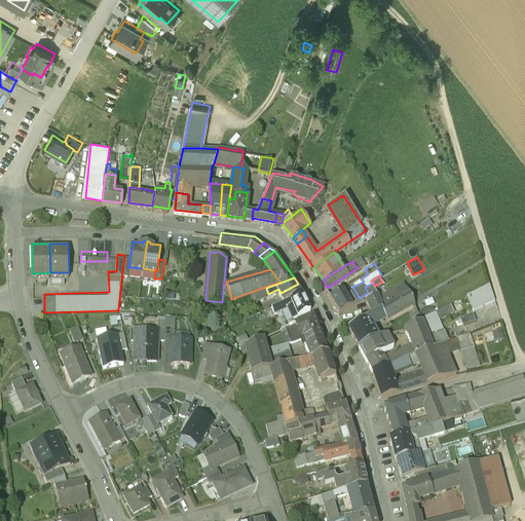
[(386,293),(402,285),(403,286),(407,284),(404,278),(378,293),(379,295),(385,291),(386,293)]
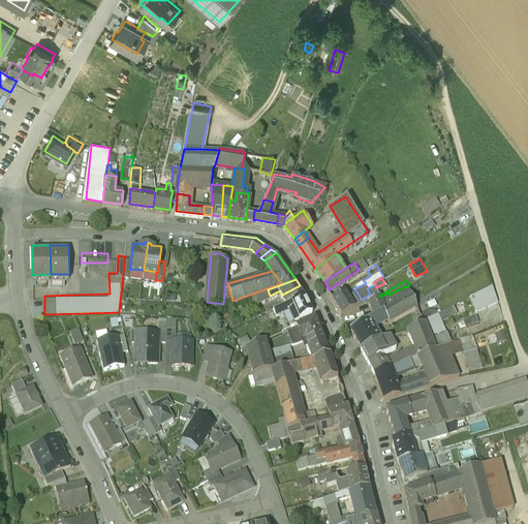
[(493,282),(482,287),(487,303),(498,299),(493,282)]
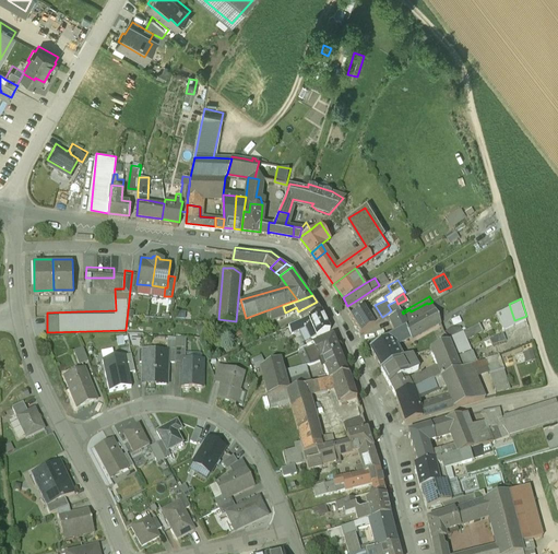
[(389,313),(396,330),(431,310),(428,304),(427,303),(411,311),(410,309),(403,314),(402,311),(398,304),(396,301),(388,305),(391,310),(389,313)]
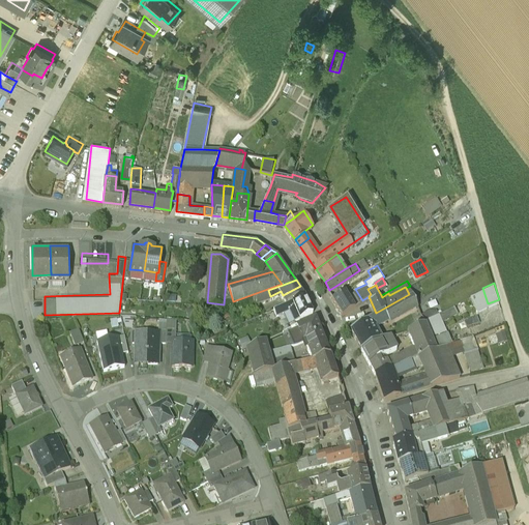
[(283,295),(286,301),(289,299),(304,292),(300,286),(283,295)]
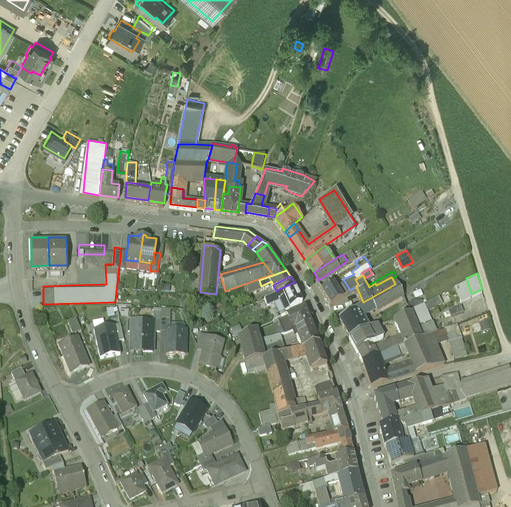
[(329,280),(321,285),(331,301),(344,294),(334,277),(329,280)]
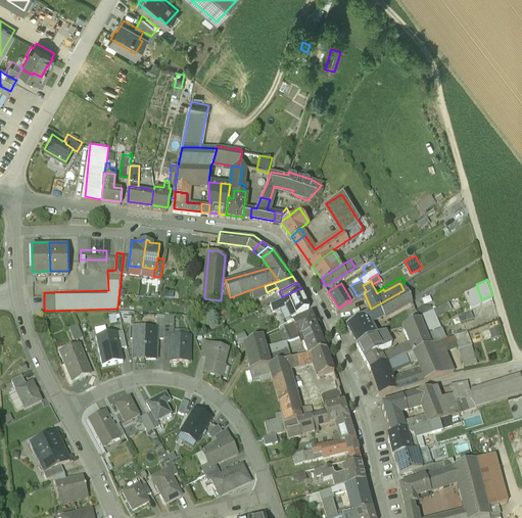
[(465,290),(471,303),(481,299),(476,284),(465,290)]
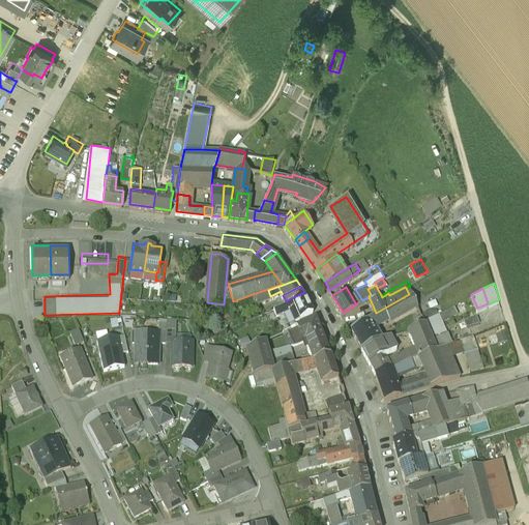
[(270,296),(268,290),(236,301),(240,309),(244,308),(244,305),(271,297),(270,296)]
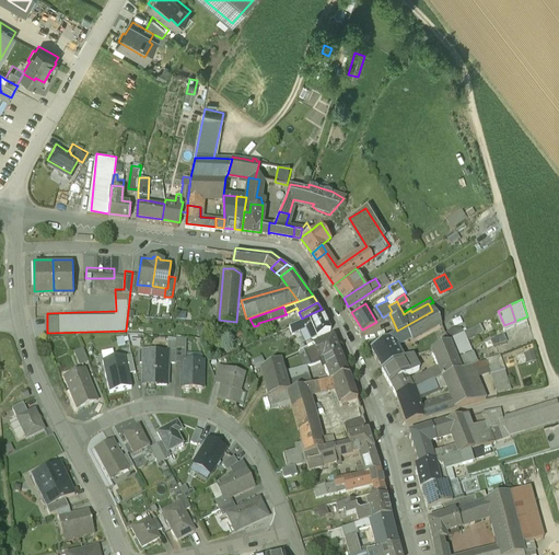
[(318,333),(330,326),(323,309),(322,309),(305,316),(309,322),(313,321),(318,333)]
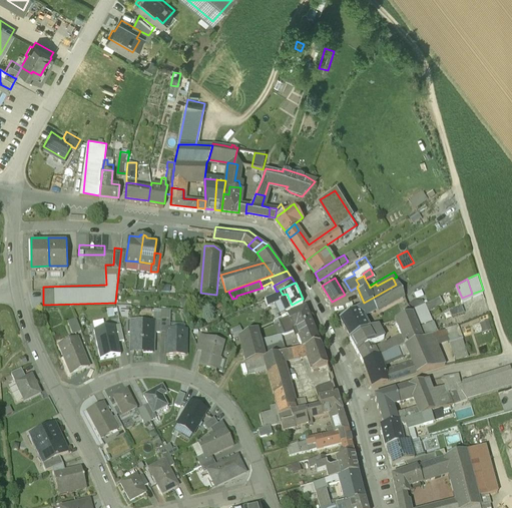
[(364,303),(358,306),(362,314),(376,306),(377,307),(405,292),(400,283),(396,285),(364,303)]
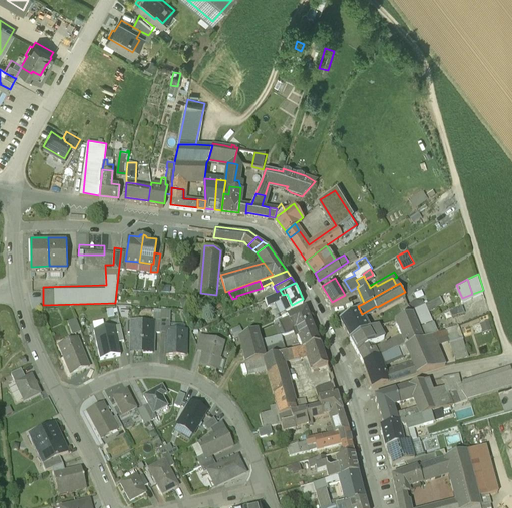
[(283,295),(280,290),(277,292),(266,297),(269,302),(283,295)]
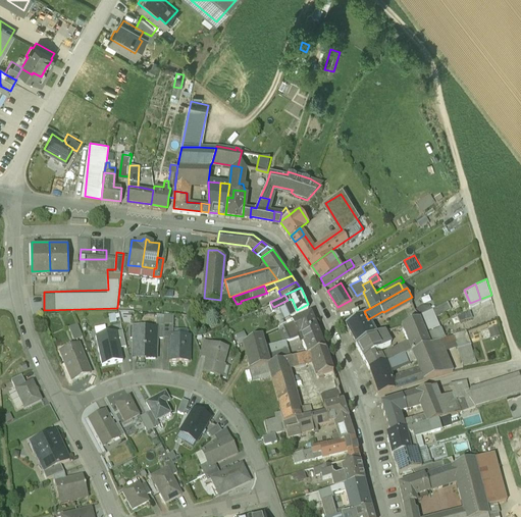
[(432,306),(436,315),(453,306),(449,298),(432,306)]
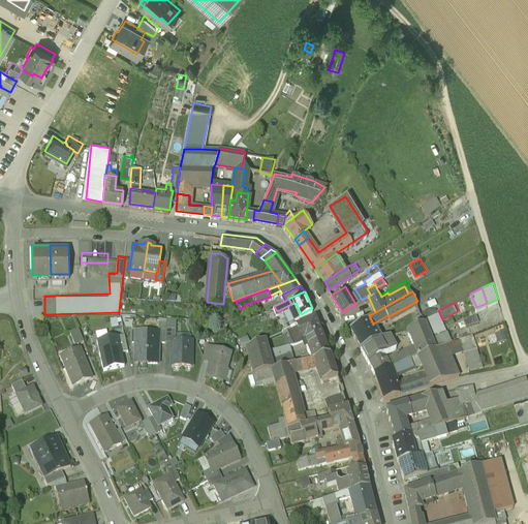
[(414,316),(416,322),(425,319),(424,317),(438,310),(436,308),(431,308),(414,316)]
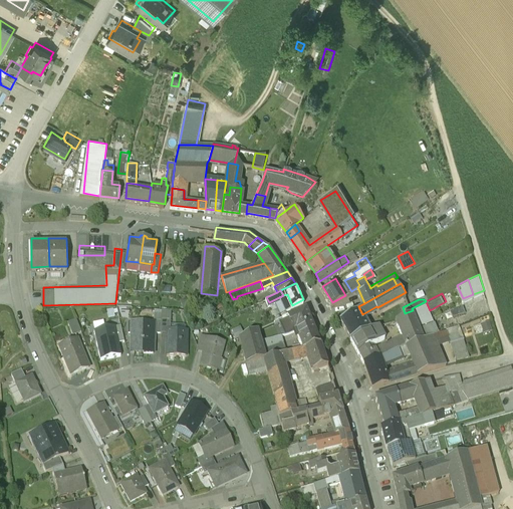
[(297,326),(312,319),(306,304),(282,316),(286,325),(289,330),(297,326)]
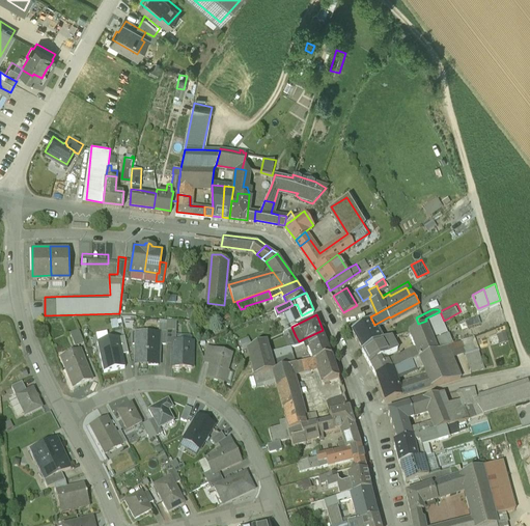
[(349,321),(352,327),(360,323),(357,315),(349,321)]
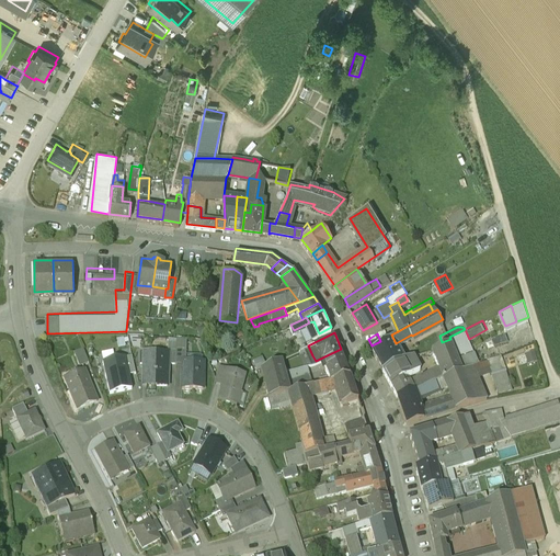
[(372,345),(379,359),(399,349),(396,343),(391,335),(380,341),(372,345)]
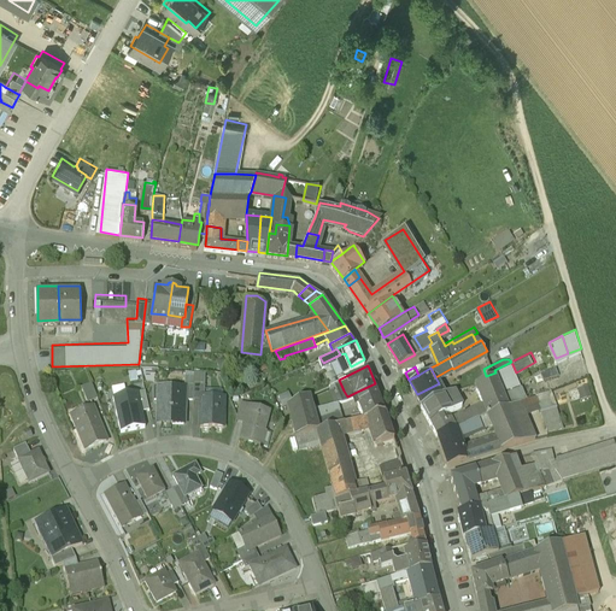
[(476,380),(485,400),(490,412),(509,404),(496,372),(486,376),(476,380)]
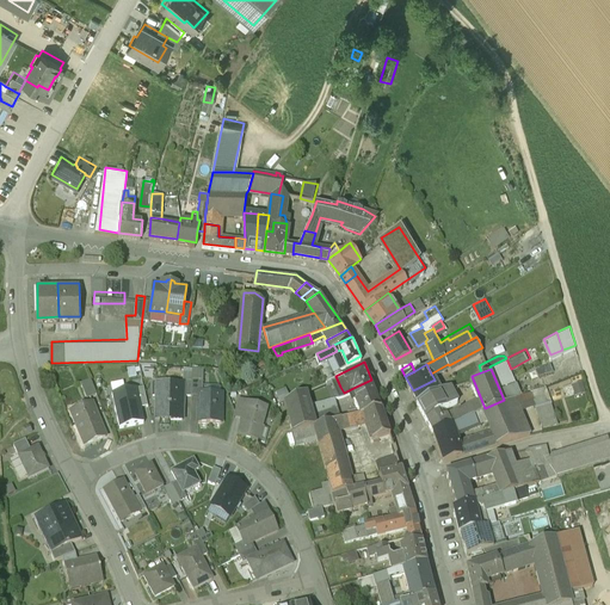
[(81,381),(87,396),(97,391),(91,376),(81,381)]
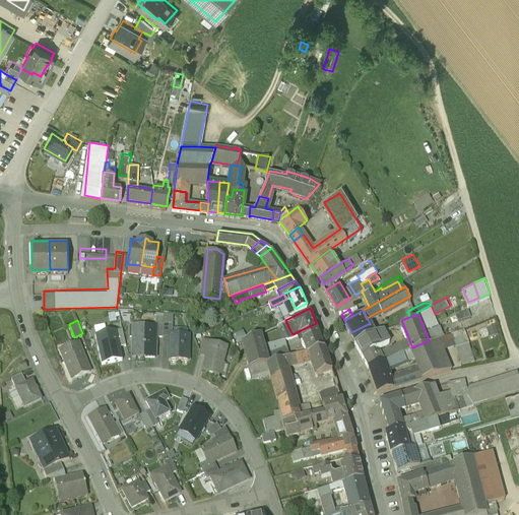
[(164,333),(165,320),(155,320),(155,322),(157,322),(156,332),(164,333)]
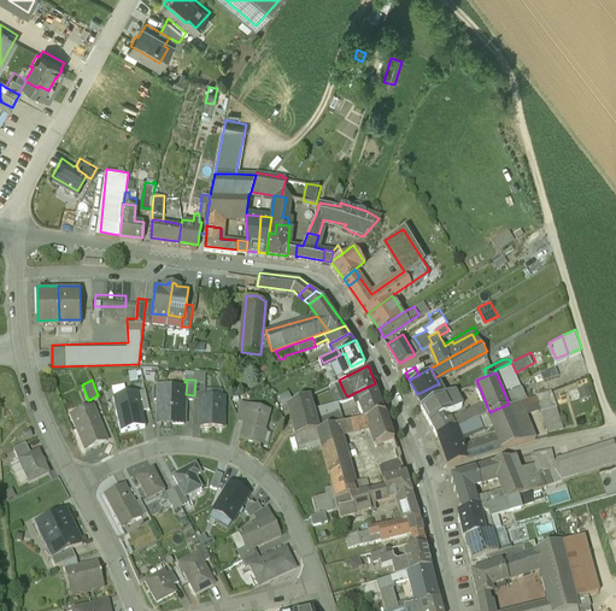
[(194,395),(204,397),(204,393),(205,381),(195,380),(194,395)]
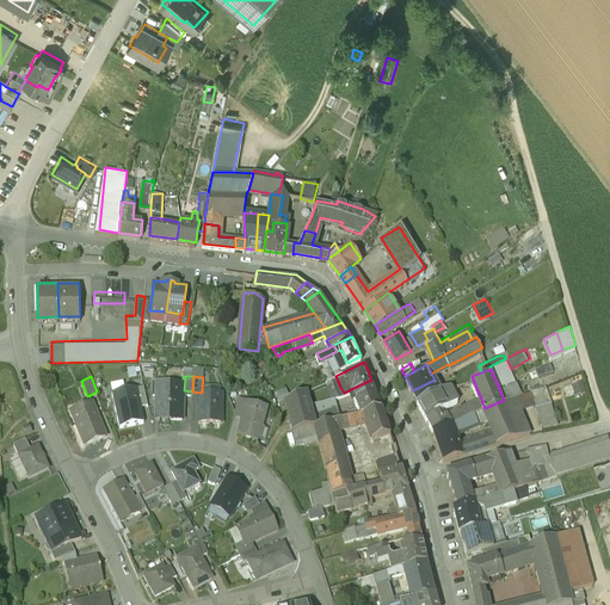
[(340,387),(336,376),(326,380),(332,390),(340,387)]
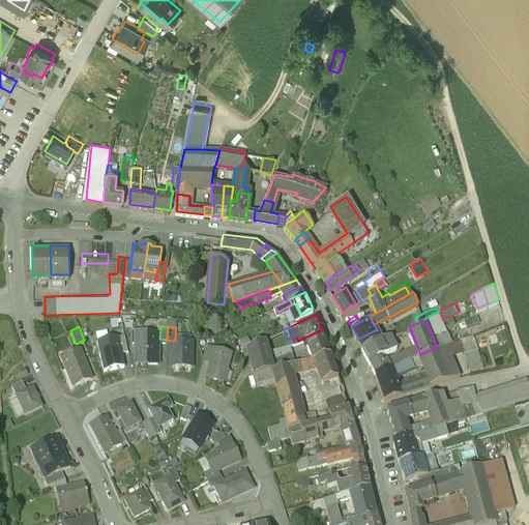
[(158,328),(136,328),(136,342),(137,342),(137,349),(139,350),(139,359),(158,360),(159,339),(160,328),(158,328)]
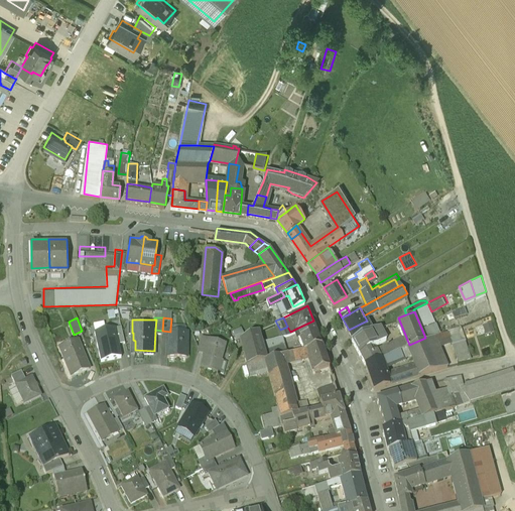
[(496,331),(493,320),(485,323),(487,333),(496,331)]
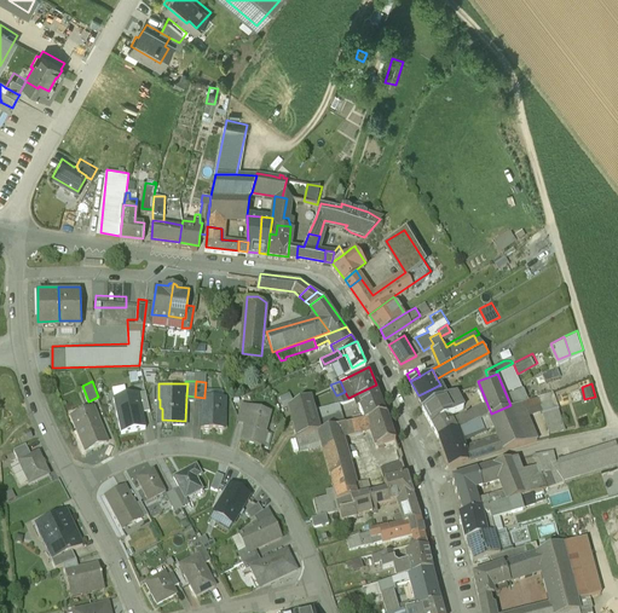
[(363,404),(380,394),(376,385),(358,393),(363,404)]
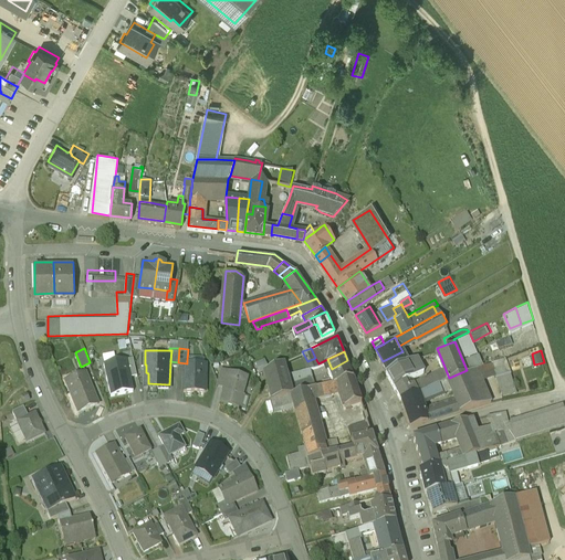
[(407,358),(403,351),(383,361),(386,368),(407,358)]
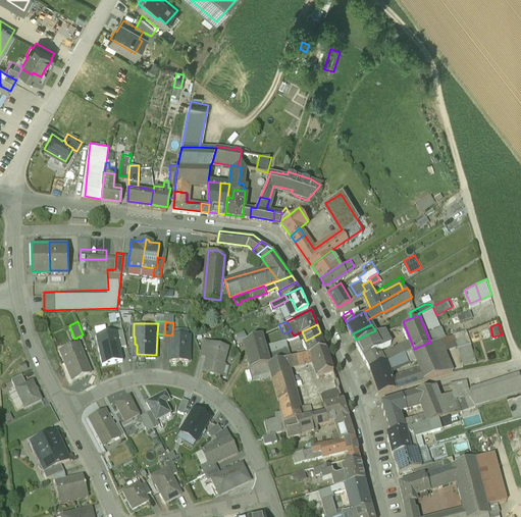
[(126,344),(123,327),(117,329),(120,345),(126,344)]
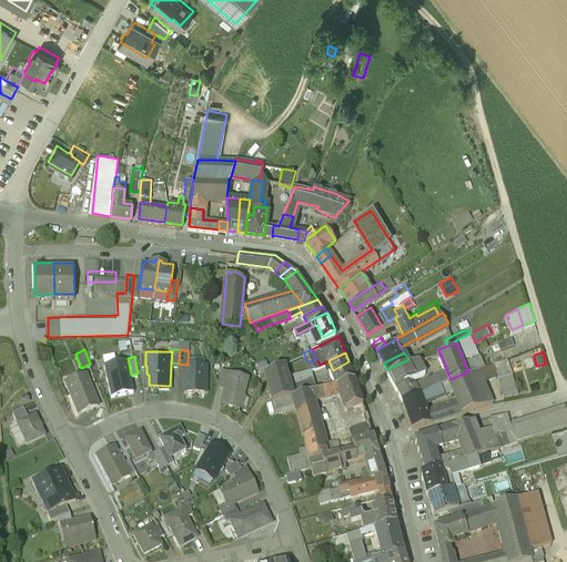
[(418,356),(408,359),(387,369),(396,386),(406,381),(426,370),(418,356)]
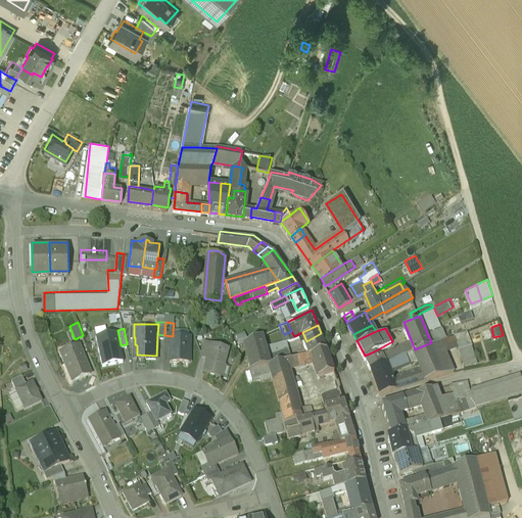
[(467,328),(453,334),(458,345),(472,340),(467,328)]
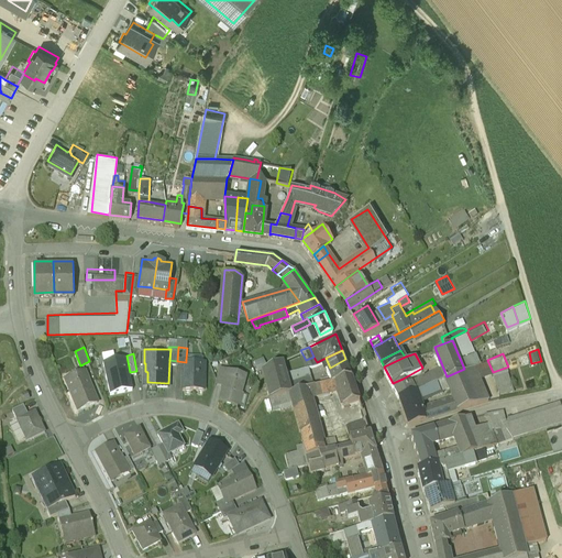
[(127,356),(103,360),(111,392),(133,386),(130,372),(127,356)]
